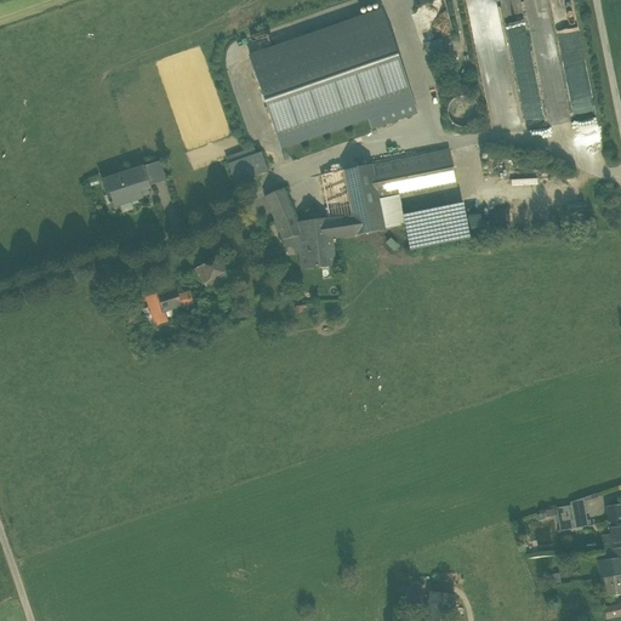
[(497,9),(469,13),(478,55),(488,52),(485,40),(491,39),(488,21),(499,18),(497,9)]
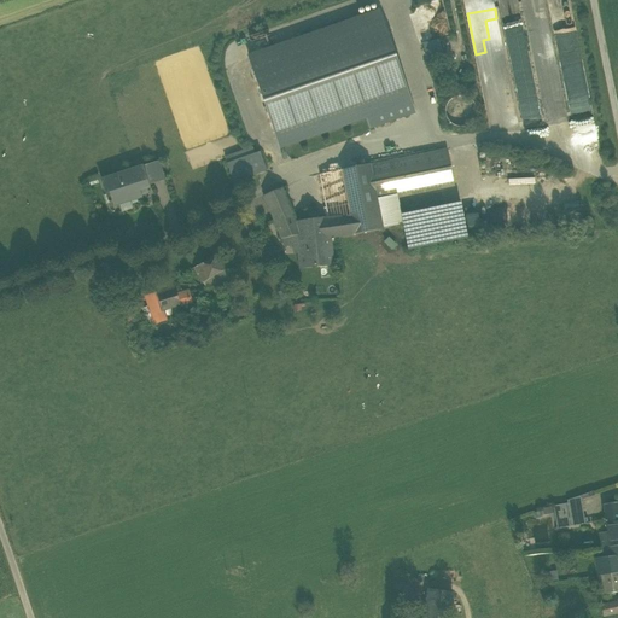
[(366,117),(410,101),(380,12),(249,58),(280,147),(366,117)]
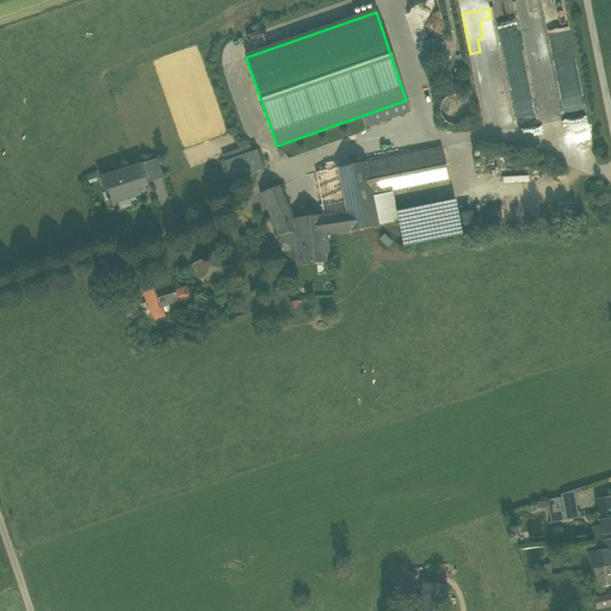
[(434,39),(418,43),(421,60),(438,55),(434,39)]
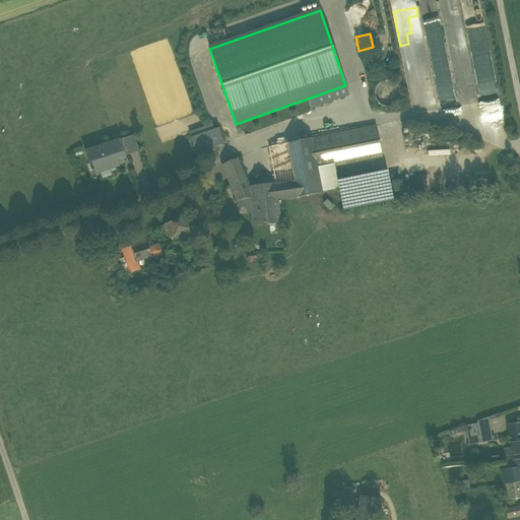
[(383,61),(376,46),(370,49),(378,64),(383,61)]
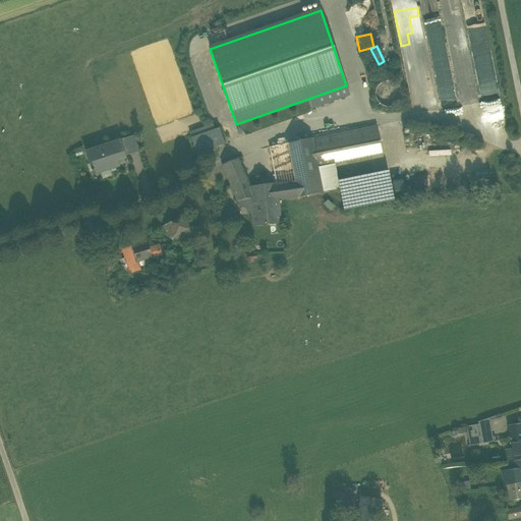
[(392,81),(385,81),(379,84),(375,90),(374,97),(379,103),(384,107),(391,107),(397,104),(401,98),(401,91),(398,84),(392,81)]
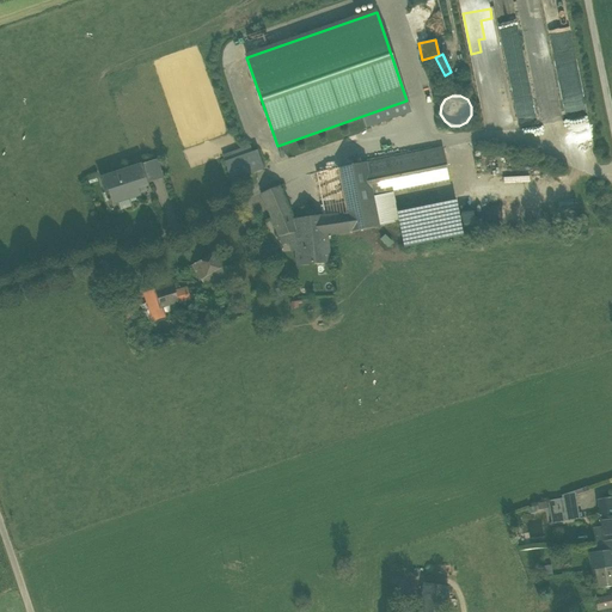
[(407,101),(362,116),(367,128),(411,112),(407,101)]
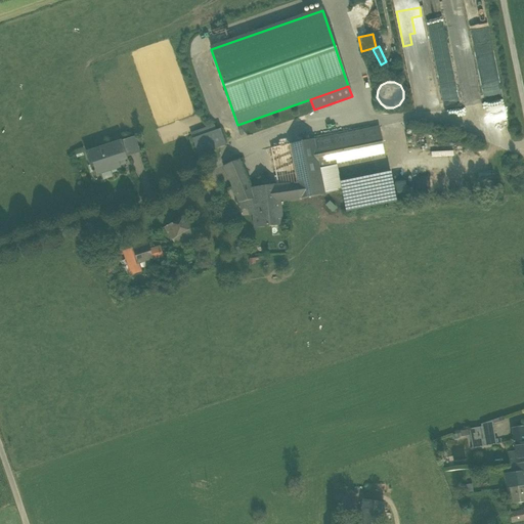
[(190,134),(192,140),(220,130),(214,126),(190,134)]
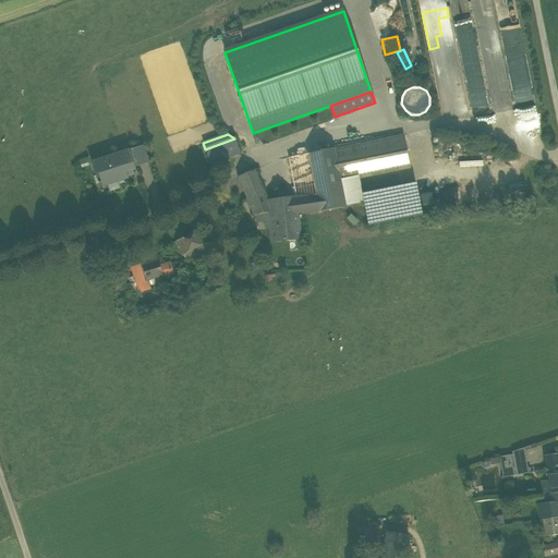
[(335,149),(341,183),(360,179),(411,168),(403,135),(366,143),(335,149)]
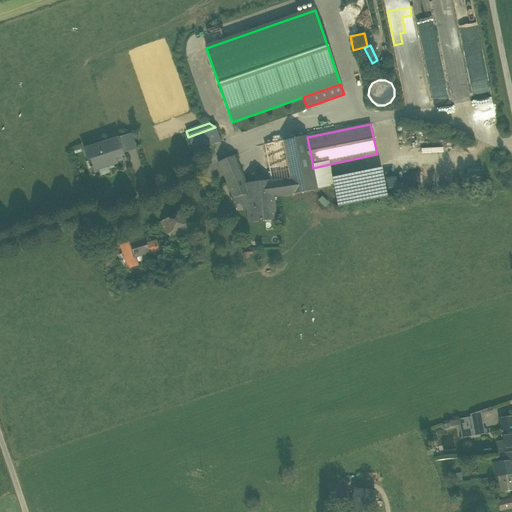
[(316,125),(317,132),(328,131),(327,124),(316,125)]
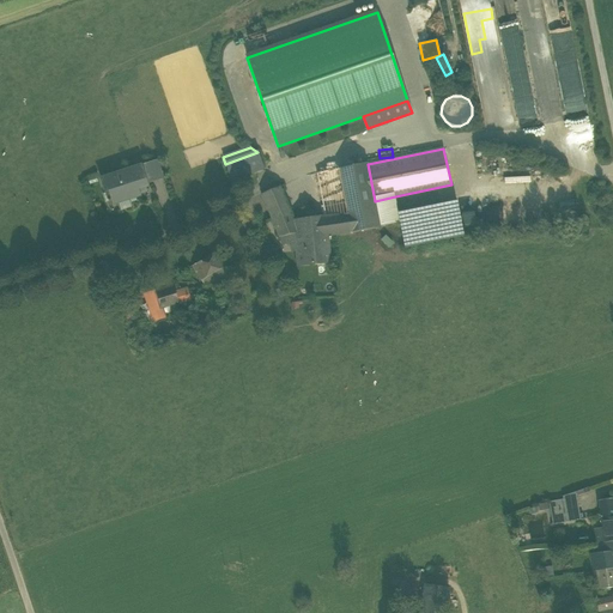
[(263,169),(258,152),(225,164),(231,180),(263,169)]
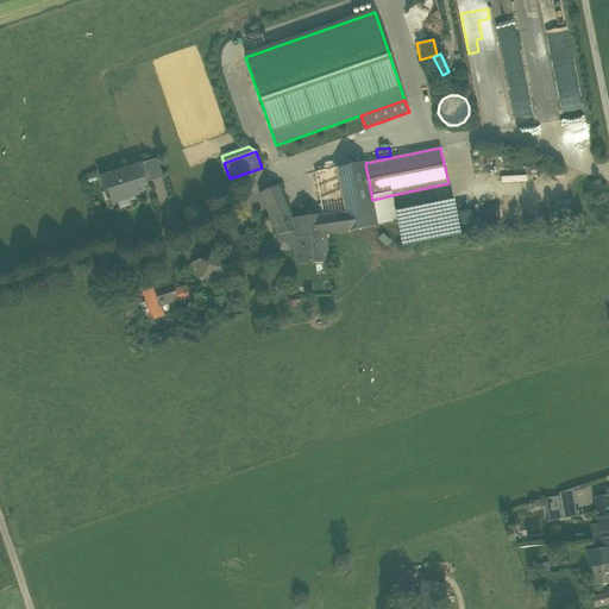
[(155,161),(139,165),(145,182),(161,177),(155,161)]
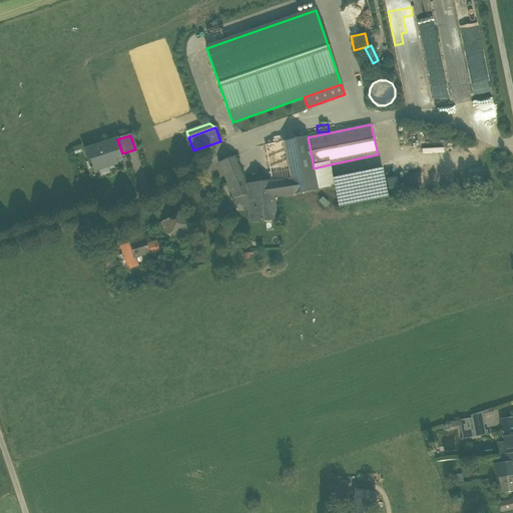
[(284,141),(291,179),(294,195),(318,190),(314,168),(308,137),(307,136),(284,141)]
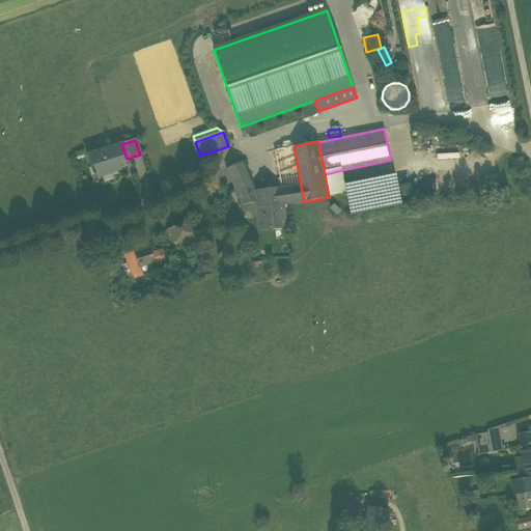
[(87,156),(90,166),(94,164),(99,176),(102,175),(117,170),(120,169),(118,163),(122,162),(122,161),(127,160),(127,159),(121,144),(87,156)]
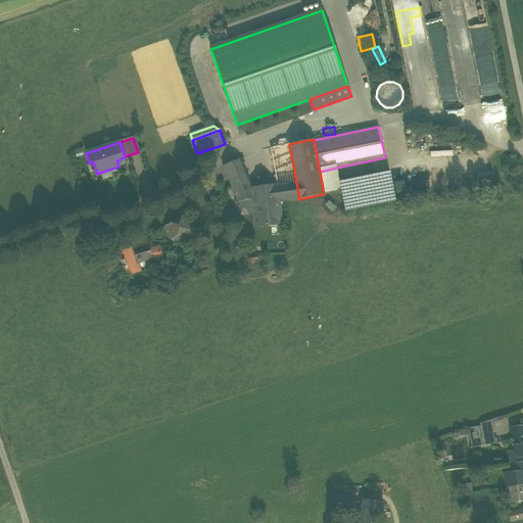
[(271,148),(277,185),(296,183),(289,144),(271,148)]
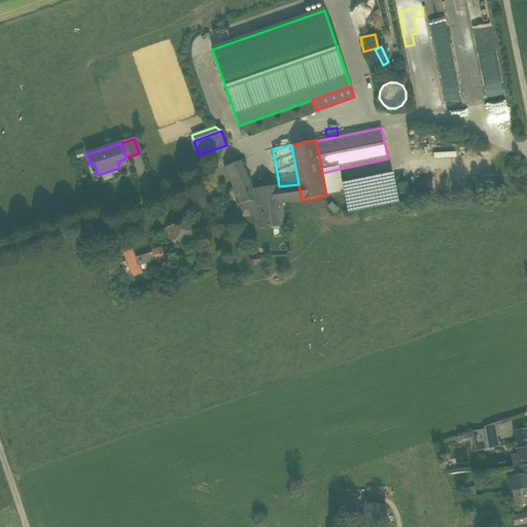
[(236,194),(240,204),(242,204),(253,201),(252,189),(241,161),(224,167),(236,194)]
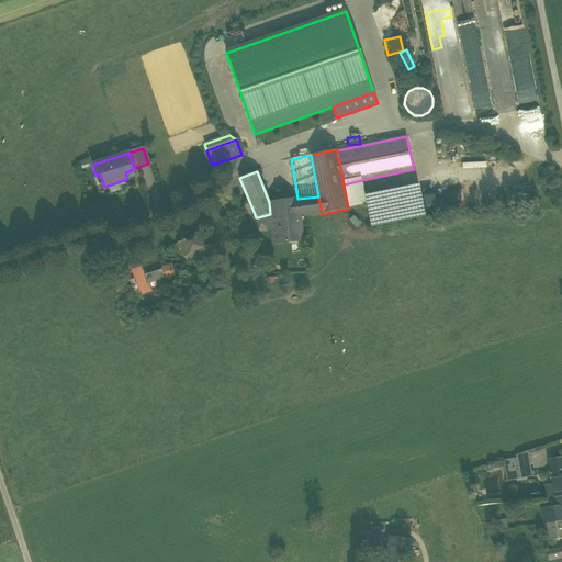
[(411,179),(409,171),(401,172),(402,181),(411,179)]
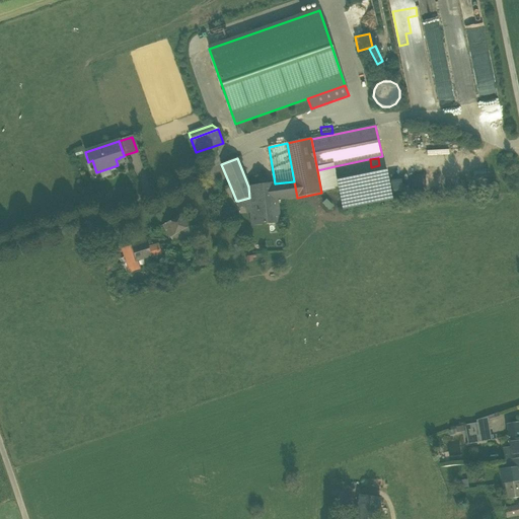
[(117,169),(115,166),(99,171),(102,178),(112,175),(110,171),(117,169)]
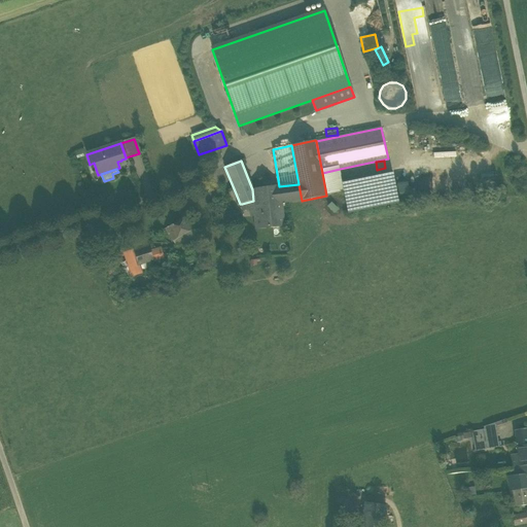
[(342,181),(340,169),(322,173),(326,196),(344,191),(348,212),(398,202),(394,181),(392,171),(342,181)]
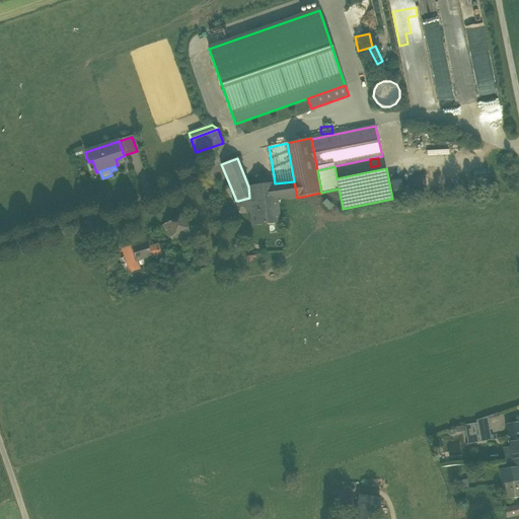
[(297,198),(294,181),(275,183),(256,186),(260,208),(278,207),(277,201),(297,198)]
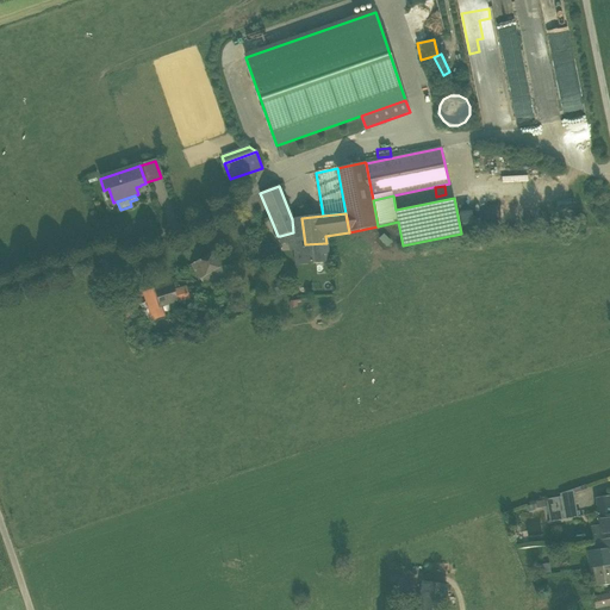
[(296,250),(297,265),(328,262),(327,243),(305,244),(302,218),(292,219),(293,232),(296,250)]
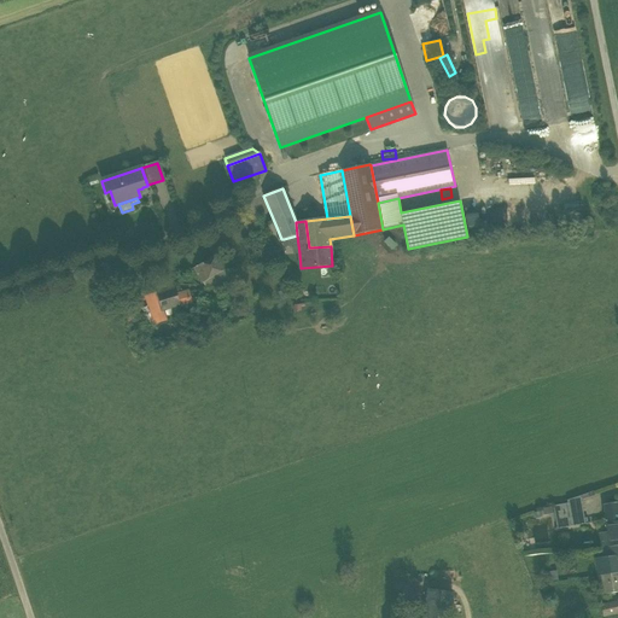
[(293,254),(299,254),(297,235),(284,239),(284,248),(293,246),(293,254)]
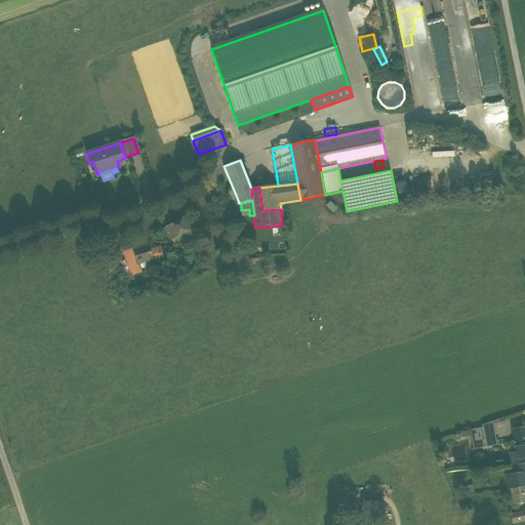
[(337,209),(330,202),(326,206),(333,213),(337,209)]
